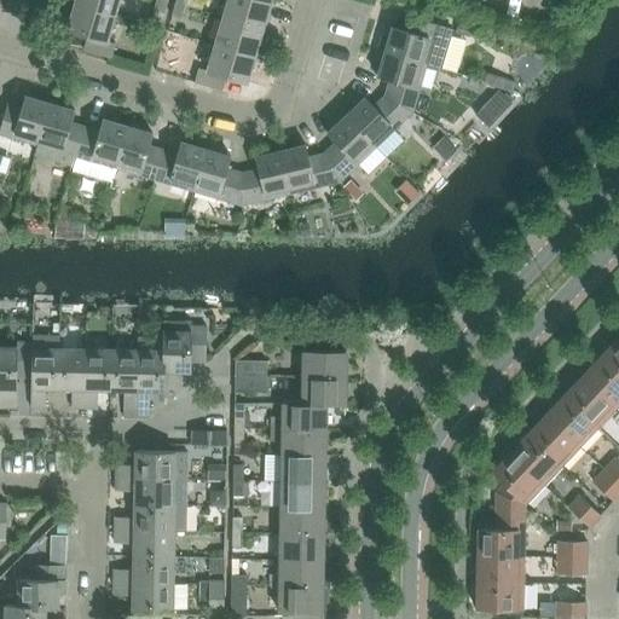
[(117,0),(75,0),(75,3),(114,15),(117,0)]
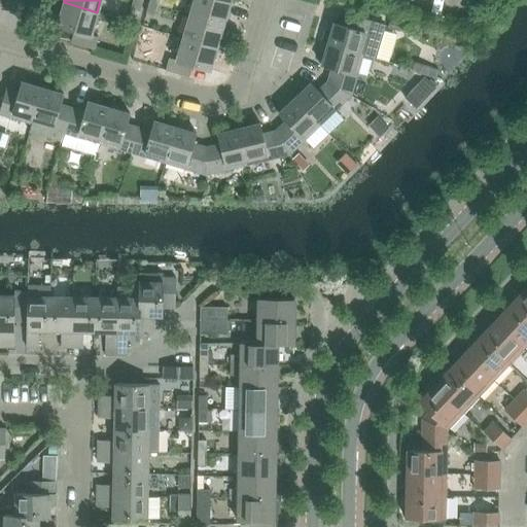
[(132,0),(130,9),(139,11),(142,1),(138,0),(132,0)]
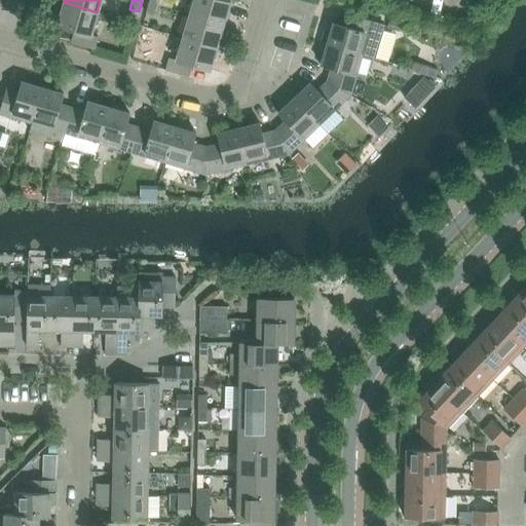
[(192,0),(189,15),(223,25),(229,2),(220,0),(192,0)]
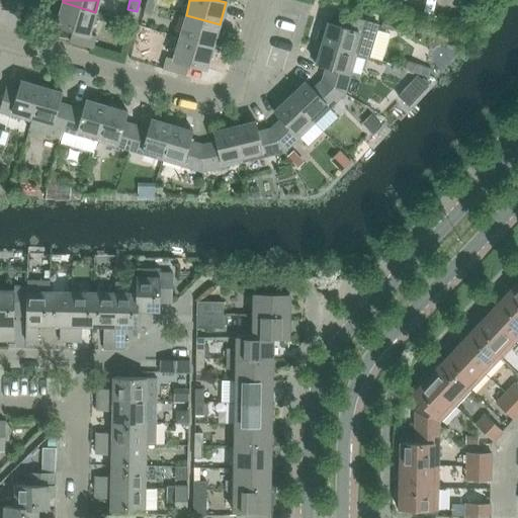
[(95,12),(63,2),(56,25),(73,30),(69,42),(92,49),(96,37),(89,35),(95,12)]
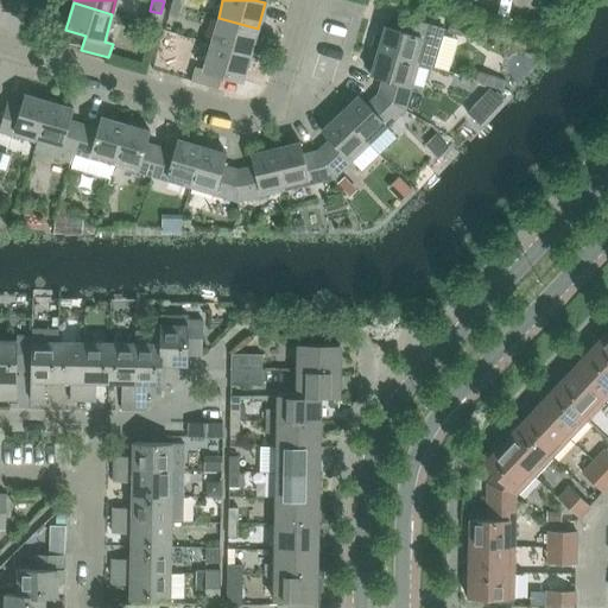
[(182,7),(171,4),(168,16),(178,19),(182,7)]
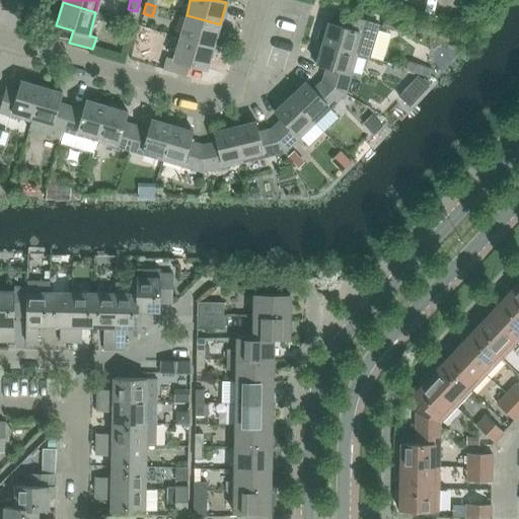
[(319,43),(322,44),(357,54),(369,58),(378,24),(342,14),(339,25),(328,22),(326,29),(323,28),(319,31),(317,39),(319,43)]
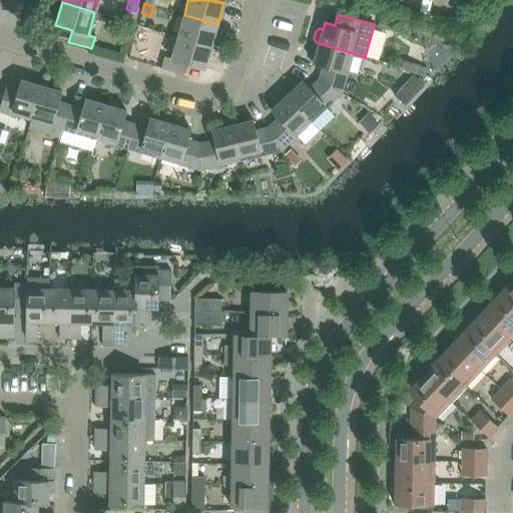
[(184,15),(177,36),(210,46),(217,24),(184,15)]
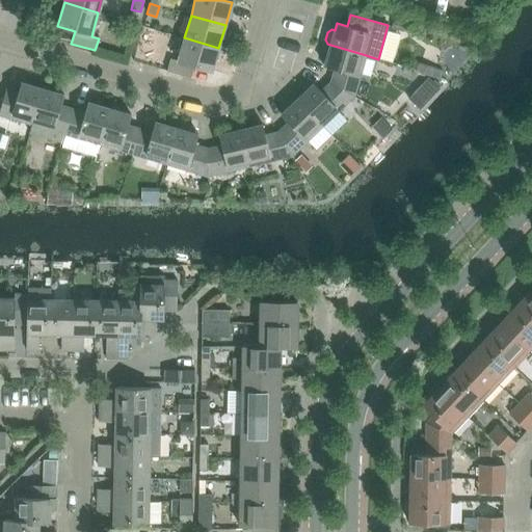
[(184,37),(178,61),(170,59),(166,72),(190,78),(194,67),(212,72),(218,48),(184,37)]
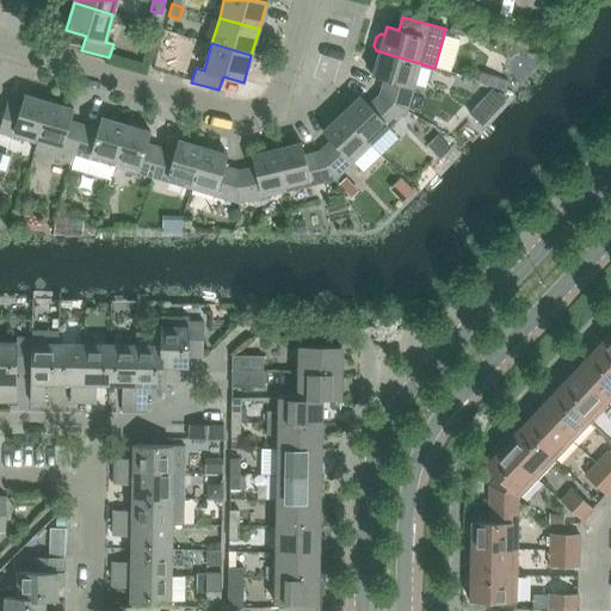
[(384,80),(380,94),(406,111),(420,63),(380,51),(371,76),(384,80)]
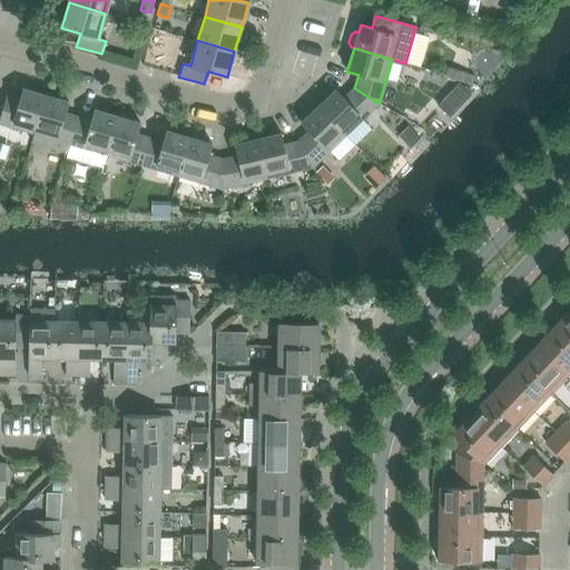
[(335,90),(317,107),(345,136),(379,104),(354,88),(343,99),(335,90)]
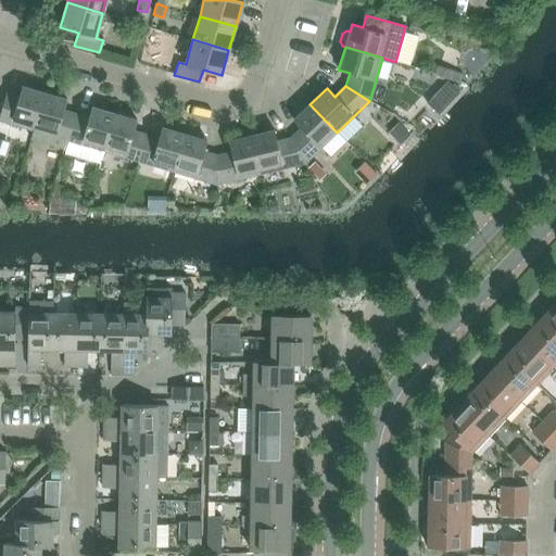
[(0,113),(0,121),(33,130),(45,93),(22,87),(19,98),(5,95),(0,113)]
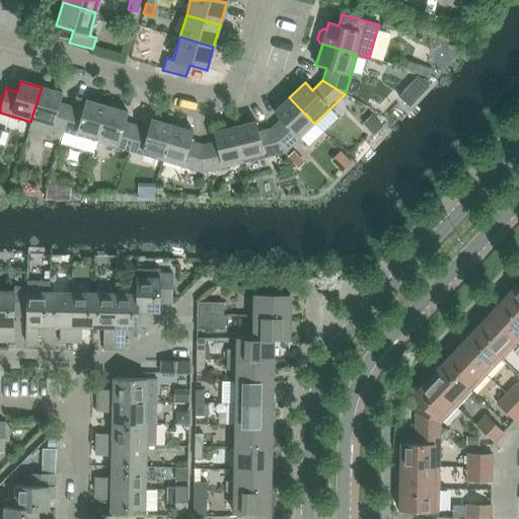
[(28,130),(61,140),(64,132),(71,107),(59,103),(62,93),(42,87),(30,122),(28,130)]
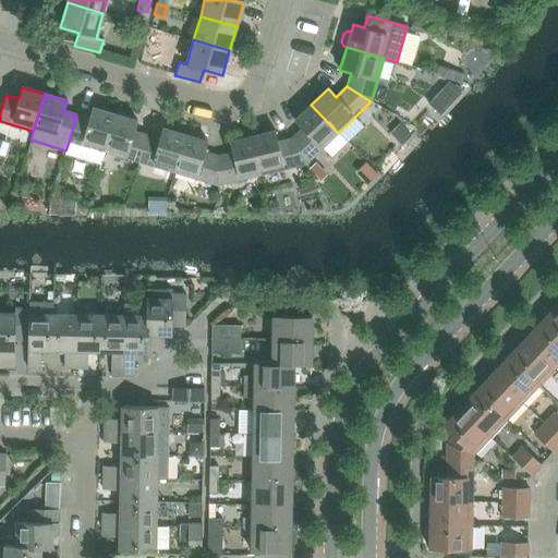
[(302,129),(292,138),(305,165),(338,133),(311,105),(294,121),(302,129)]
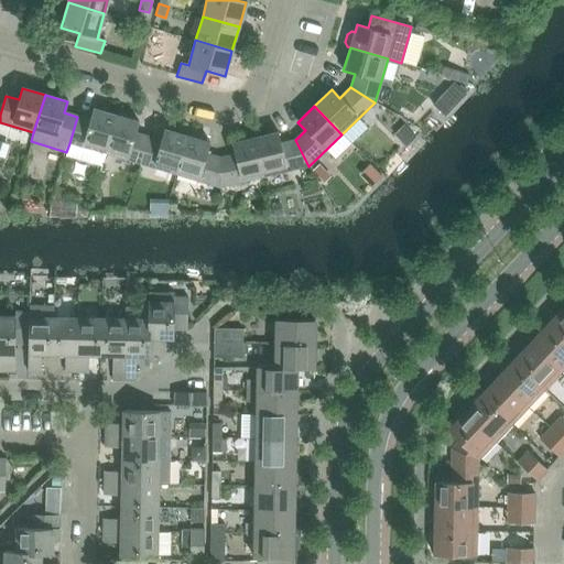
[(69,143),(105,153),(116,116),(93,109),(89,120),(77,117),(69,143)]
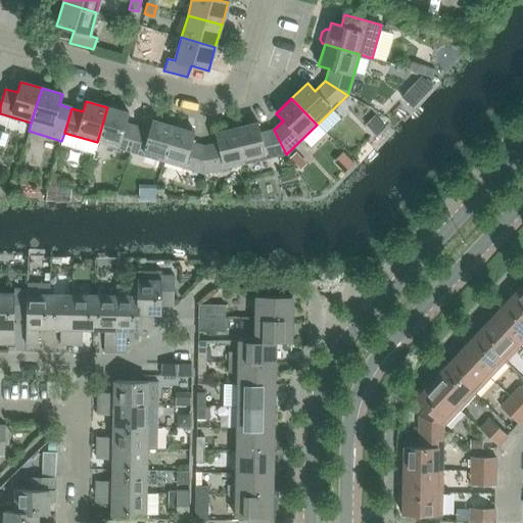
[(97,142),(130,152),(137,128),(126,124),(129,113),(107,107),(97,142)]
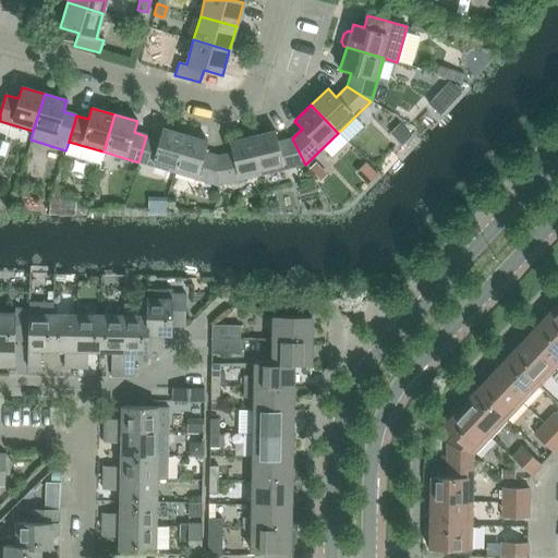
[(138,162),(173,172),(185,135),(162,129),(159,140),(146,136),(138,162)]
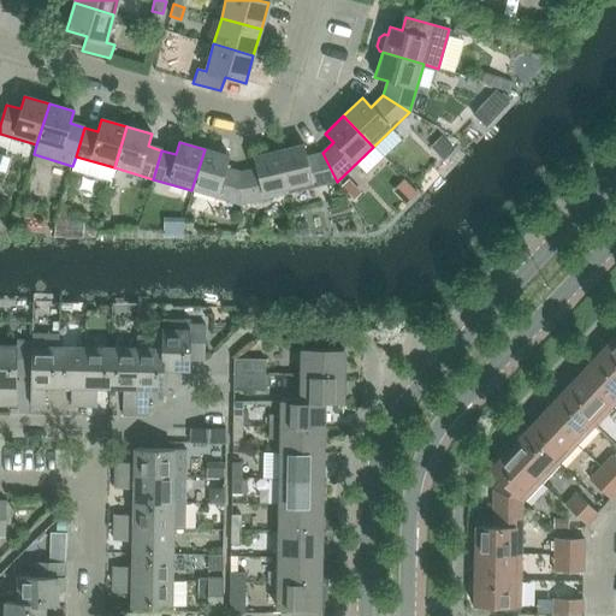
[(303,144),(278,150),(289,193),(337,182),(323,153),(307,158),(303,144)]
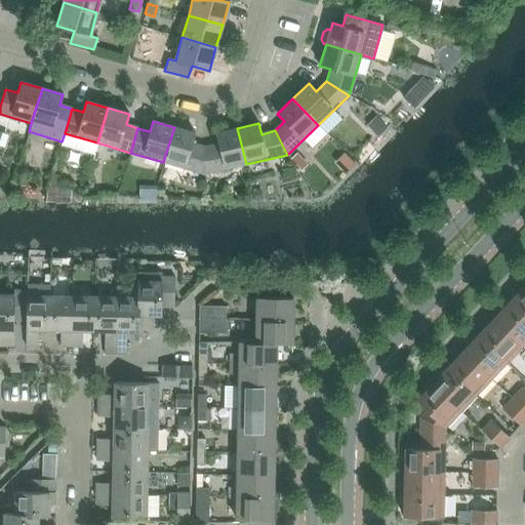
[(174,127),(163,162),(204,174),(205,148),(192,144),(195,133),(174,127)]
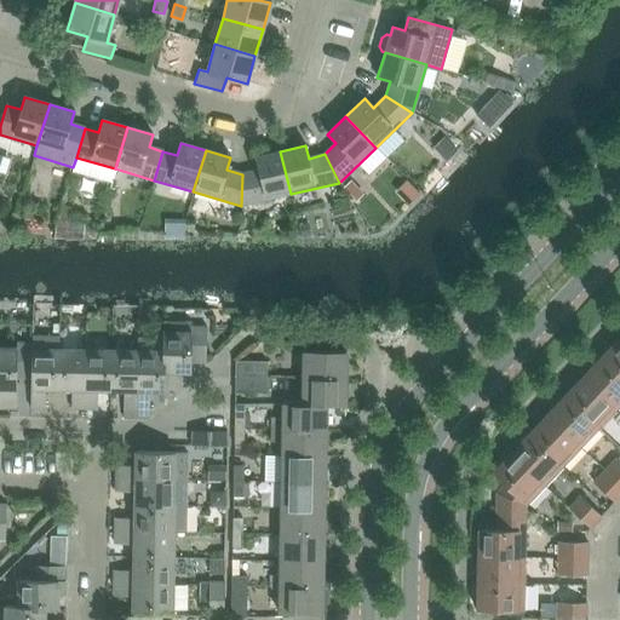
[(242,174),(241,206),(291,194),(280,151),(254,158),(258,171),(242,174)]
